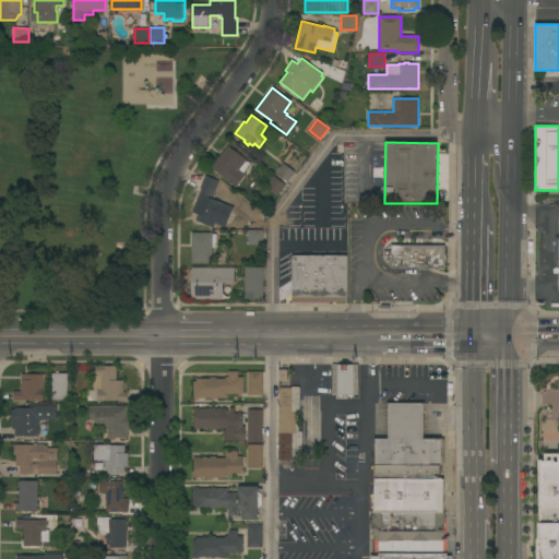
[(251,163),(245,173),(246,174),(236,188),(225,179),(226,179),(212,168),(227,145),(251,163)]
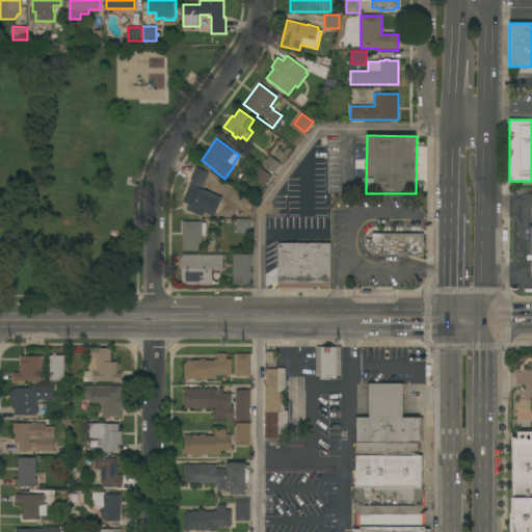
[(282,164),(274,174),(263,164),(270,155),(282,164)]
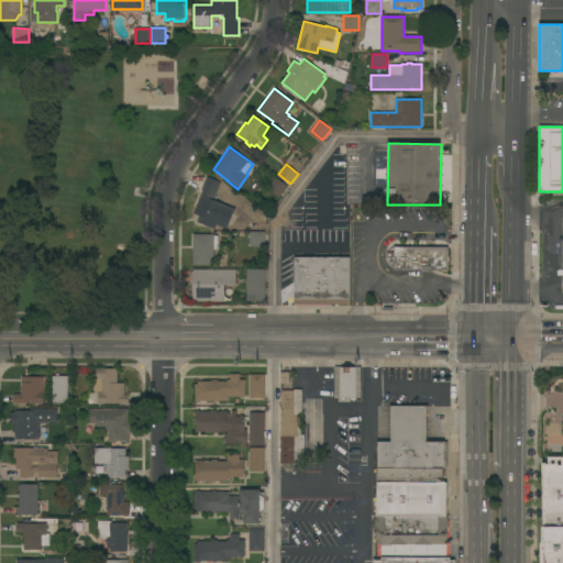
[(202,191),(201,190),(207,177),(221,183),(213,200),(224,206),(214,229),(197,221),(199,216),(194,213),(202,191)]
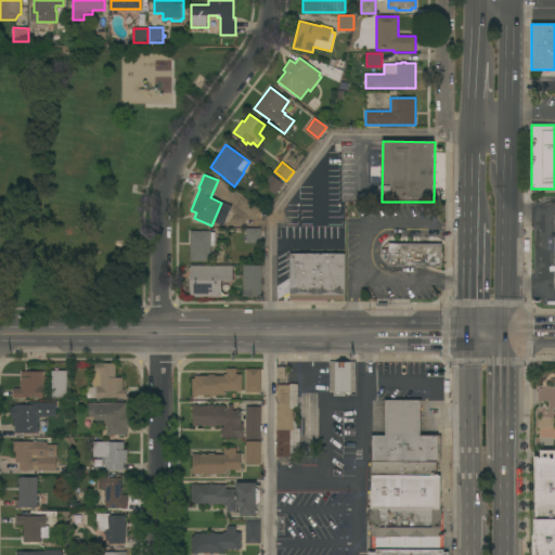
[(275,195),(263,185),(272,175),(283,184),(275,195)]
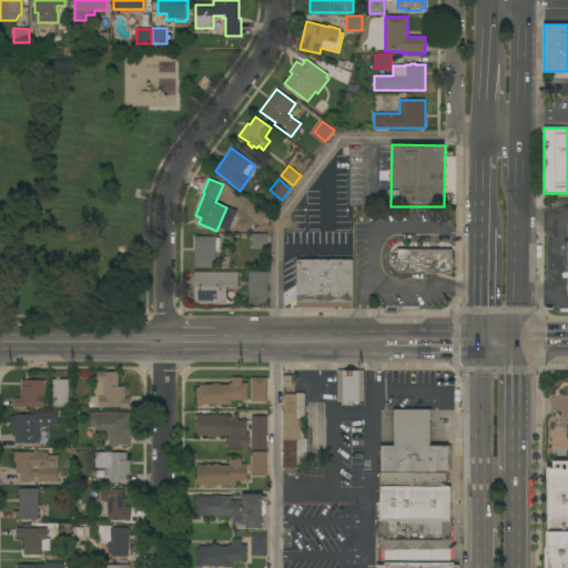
[(252,234),(267,234),(267,249),(252,249),(252,234)]
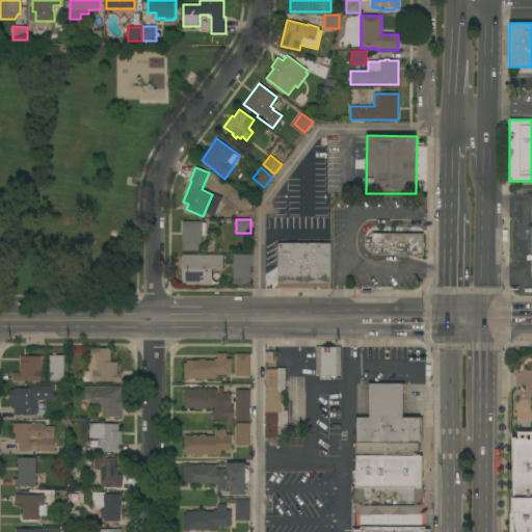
[(182,221),(203,221),(203,222),(206,222),(206,236),(202,236),(202,250),(182,250),(182,221)]
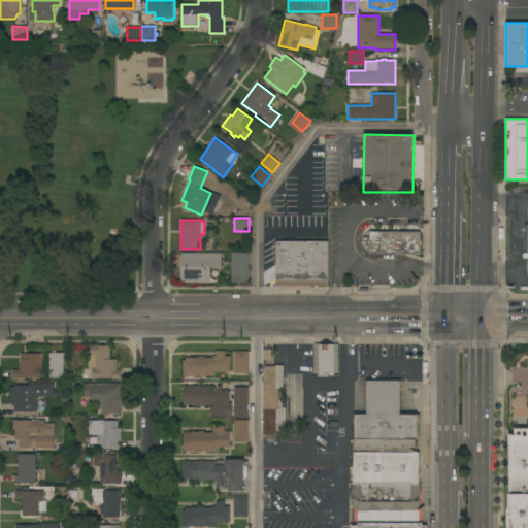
[(421,232),(421,254),(369,254),(369,241),(363,241),(363,237),(369,237),(369,231),(421,232)]
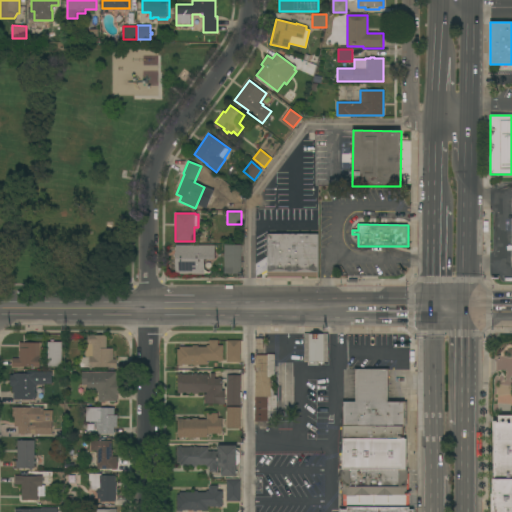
[(318,234),(318,277),(302,277),(302,278),(267,278),(267,234),(318,234)]
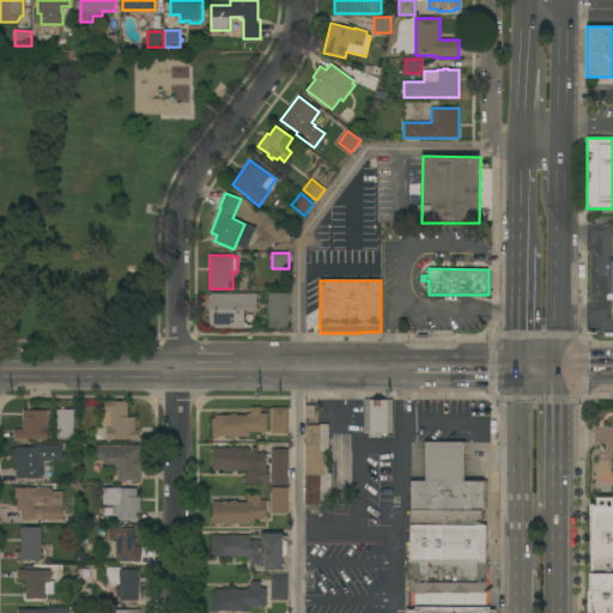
[(258,295),(258,310),(246,310),(244,328),(210,328),(211,293),(258,295)]
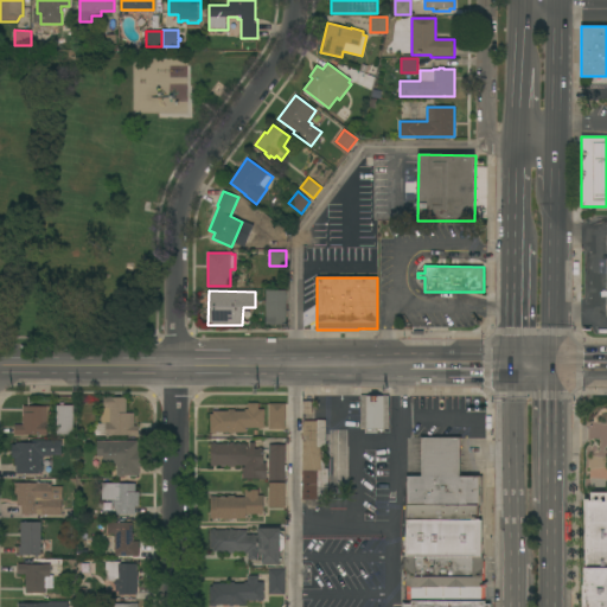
[(266,291),(286,291),(286,325),(266,325),(266,291)]
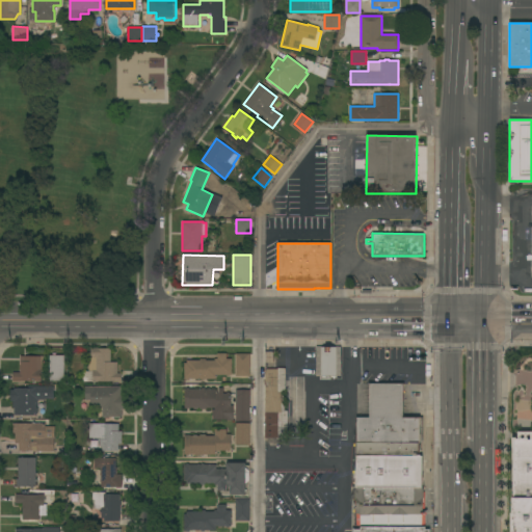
[(316,347),(341,347),(341,375),(337,375),(337,379),(320,379),(320,376),(316,376),(316,347)]
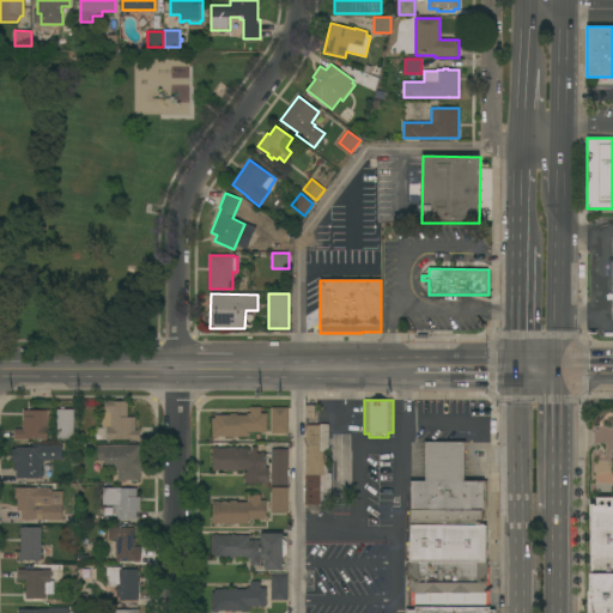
[(127,417),(135,417),(135,430),(140,430),(140,439),(96,439),(96,428),(102,428),(102,411),(104,411),(104,401),(113,401),(128,401),(127,417)]
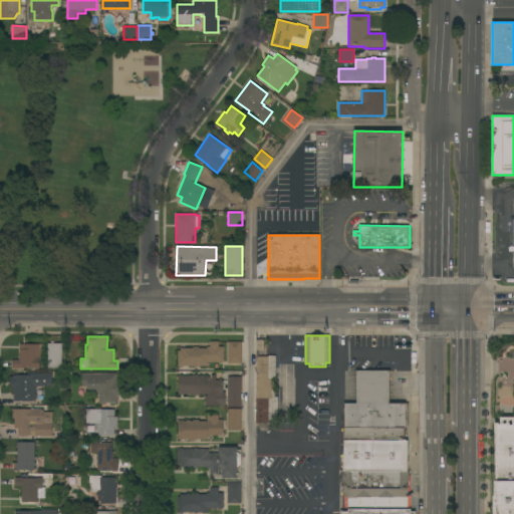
[(197,366),(197,367),(195,367),(195,366),(183,366),(182,367),(180,367),(180,366),(178,366),(178,348),(193,348),(193,346),(199,346),(199,348),(208,348),(208,346),(210,346),(210,341),(219,342),(219,346),(224,346),(224,362),(222,362),(222,363),(219,363),(219,362),(209,362),(209,366),(197,366)]
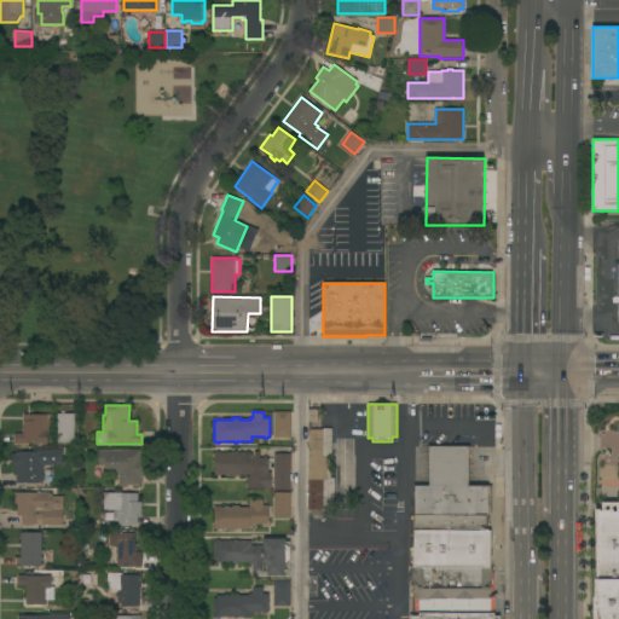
[(275,411),(290,411),(290,438),(275,438),(275,411)]
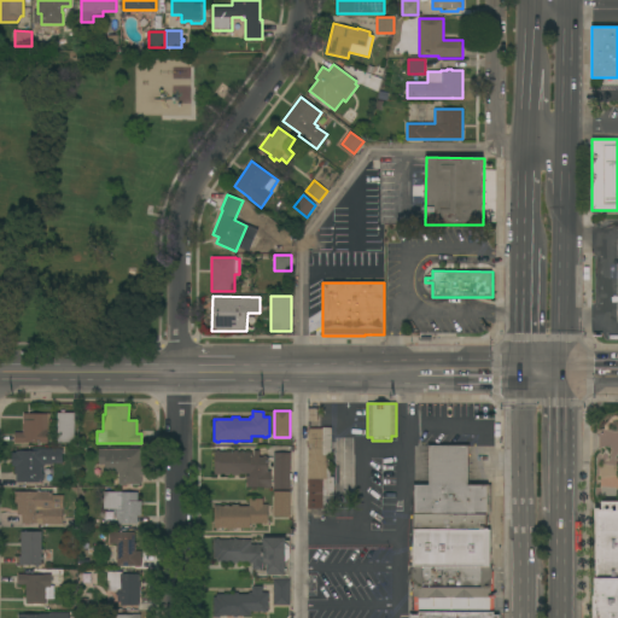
[(50,414),(50,443),(24,443),(15,443),(15,432),(23,432),(23,414),(50,414)]
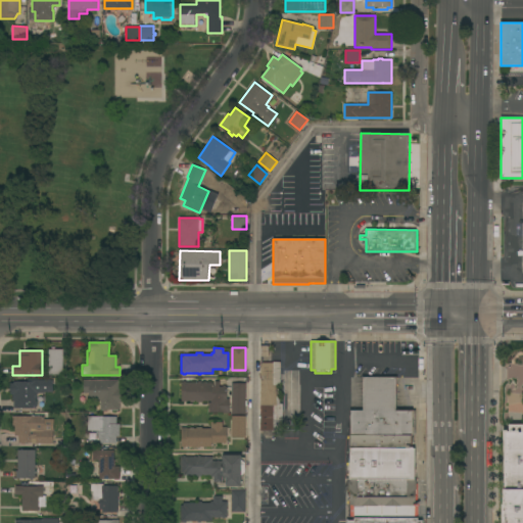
[(49,375),(49,351),(63,351),(63,375),(49,375)]
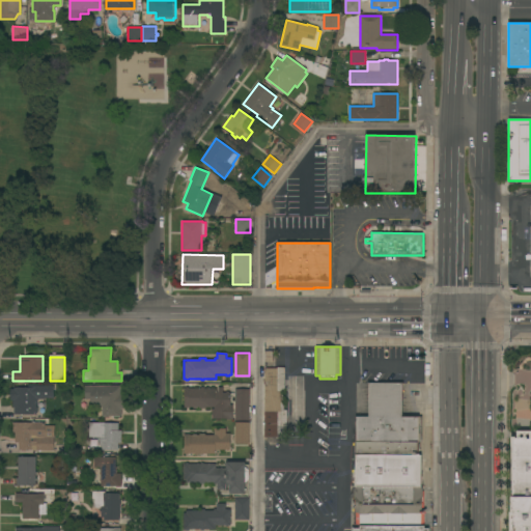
[(264,368),(277,368),(277,367),(285,367),(285,391),(281,391),(281,402),(284,402),(284,410),(286,410),(286,439),(276,439),(276,438),(264,438),(264,368)]
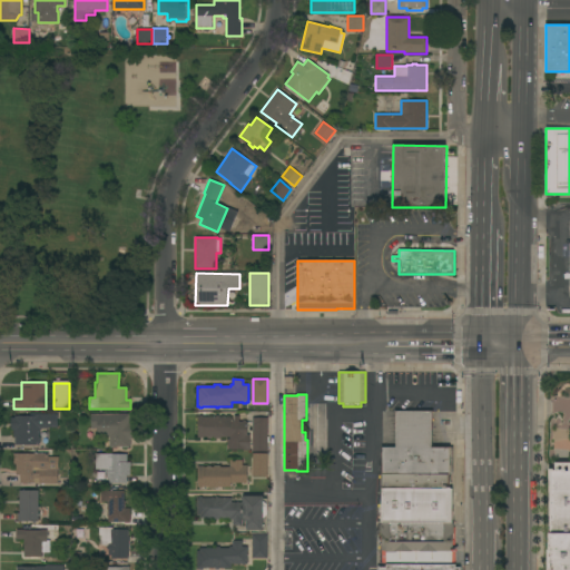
[(382,474),(382,446),(391,446),(391,444),(395,444),(395,411),(432,411),(432,448),(453,448),(453,474),(451,474),(382,474)]
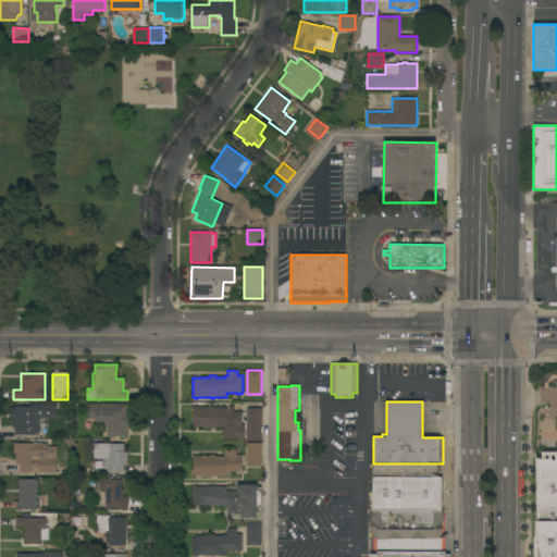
[(40,435),(14,434),(14,428),(13,428),(13,413),(14,413),(14,407),(29,407),(29,405),(57,406),(57,419),(48,419),(48,420),(40,420),(40,422),(39,422),(39,428),(40,428),(40,435)]
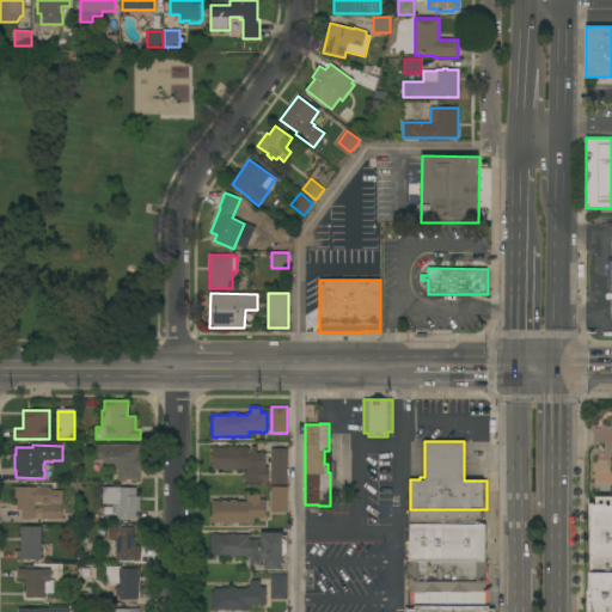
[(139,445),(139,456),(142,456),(142,471),(140,471),(140,479),(139,479),(124,479),(124,481),(120,481),(120,479),(117,481),(117,469),(104,469),(104,460),(98,460),(98,445),(139,445)]
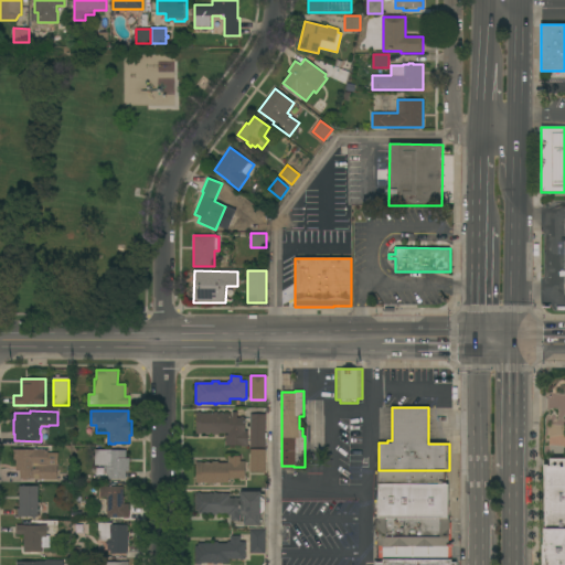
[(198,414),(198,413),(201,413),(214,414),(214,413),(217,413),(217,414),(230,414),(230,417),(232,417),(232,413),(237,413),(237,418),(241,418),(241,417),(244,417),(244,418),(245,418),(245,430),(248,430),(247,447),(241,447),(241,446),(225,446),(225,435),(227,435),(227,434),(219,434),(219,435),(212,435),(212,434),(202,434),(196,434),(196,414),(198,414)]
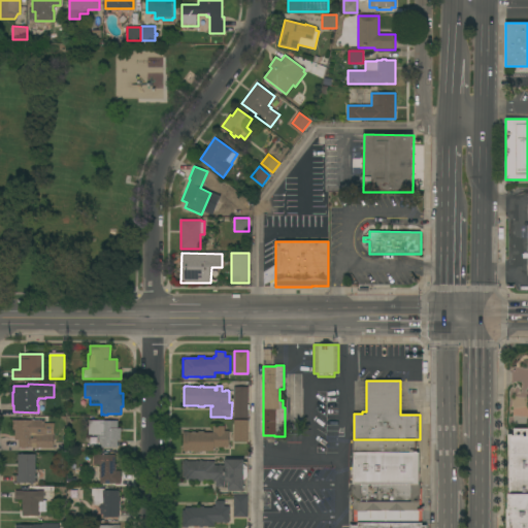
[(234,387),(249,387),(248,418),(234,418),(234,387)]
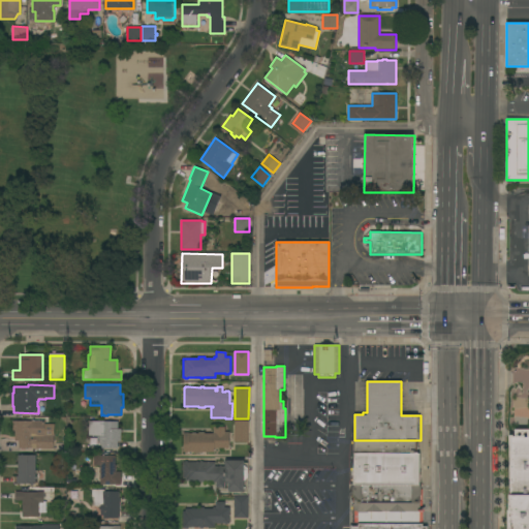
[(44,422),(44,426),(54,426),(54,448),(31,448),(31,449),(29,449),(29,448),(18,448),(19,441),(14,441),(14,431),(12,431),(12,421),(44,422)]
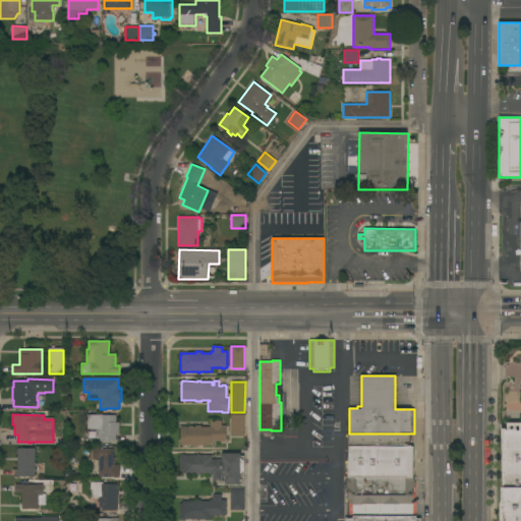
[(231,414),(244,414),(244,436),(231,436),(231,414)]
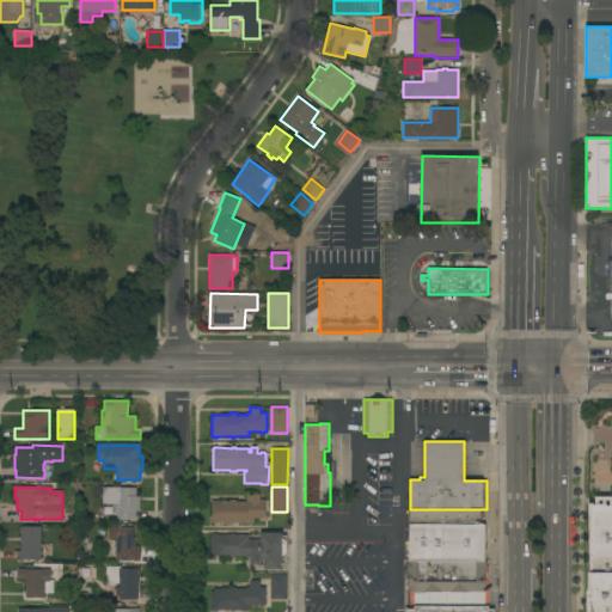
[(136,488),(136,496),(140,496),(140,510),(136,510),(136,519),(118,519),(118,514),(115,514),(115,503),(103,503),(103,488),(136,488)]
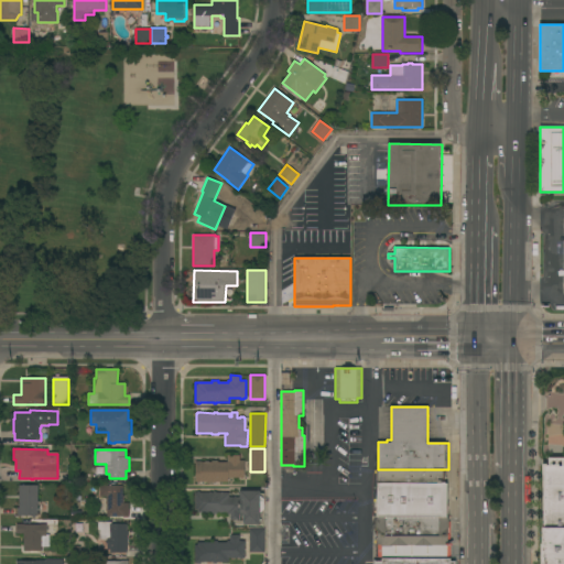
[(240,461),(245,461),(245,478),(243,478),(240,479),(240,478),(228,478),(228,481),(216,481),(216,483),(213,483),(213,481),(201,483),(197,483),(196,483),(195,462),(202,462),(202,463),(205,463),(205,462),(208,462),(208,463),(212,463),(212,461),(218,461),(218,463),(227,462),(227,455),(240,455),(240,461)]
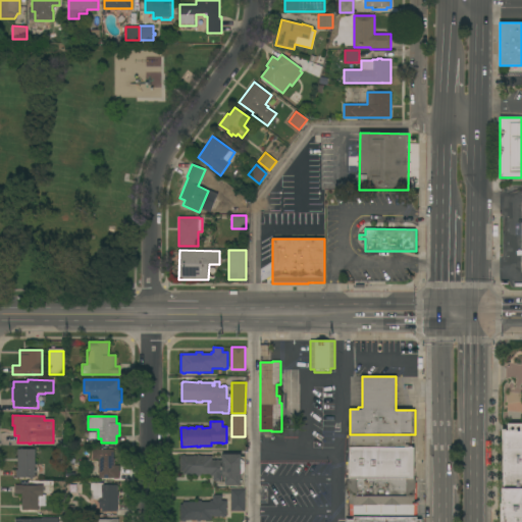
[(521,521),(521,426),(504,426),(504,521),(521,521)]
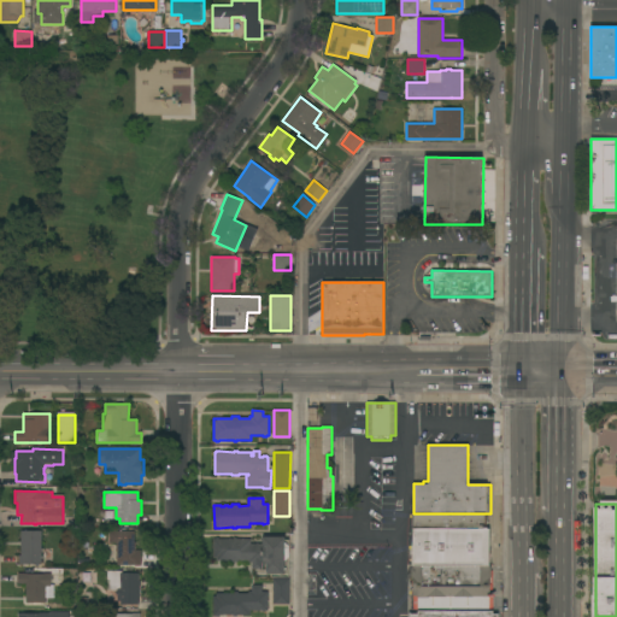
[(488,529),(413,529),(413,513),(488,513),(488,529)]
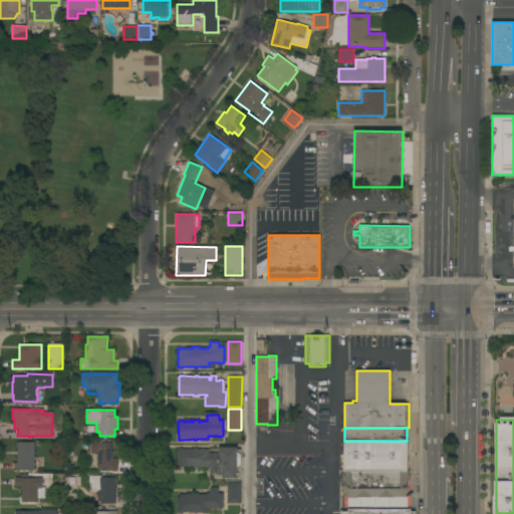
[(343,497),(344,441),(407,441),(408,441),(408,442),(410,442),(410,470),(408,470),(408,472),(409,472),(409,474),(411,474),(411,497),(344,497),(343,497)]
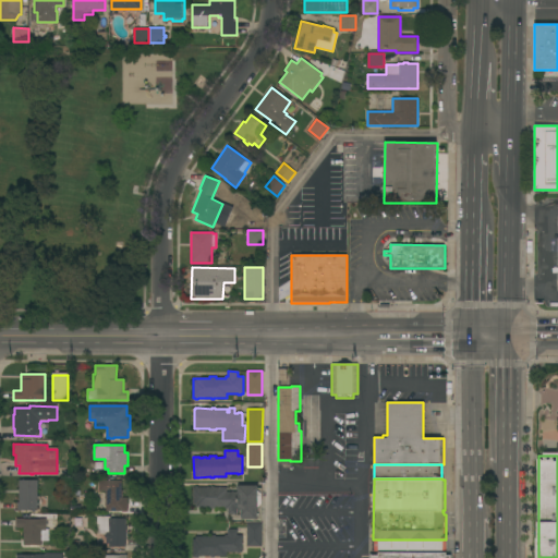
[(37,496),(38,496),(38,499),(37,499),(37,510),(35,510),(35,512),(33,512),(33,510),(17,510),(17,502),(19,502),(19,481),(37,481),(37,496)]
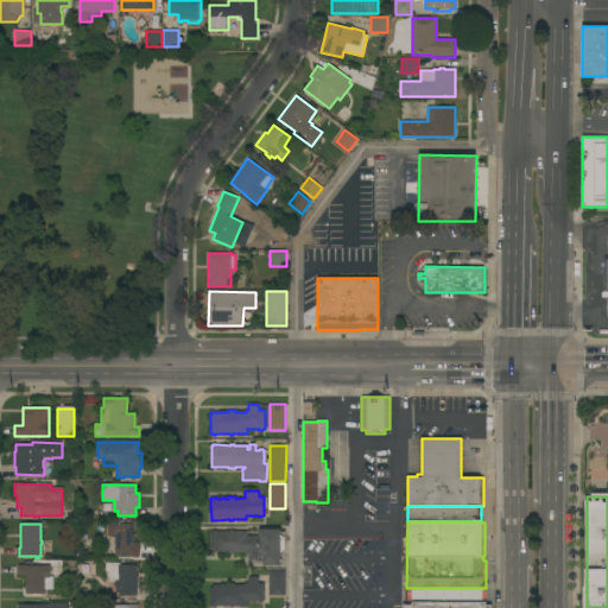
[(134,524),(134,542),(139,542),(139,557),(114,557),(114,534),(107,534),(107,524),(134,524)]
